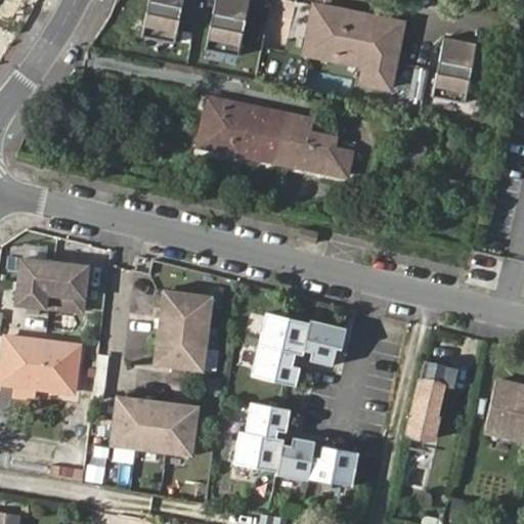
[(0,0),(0,19),(9,24),(17,0),(0,0)]
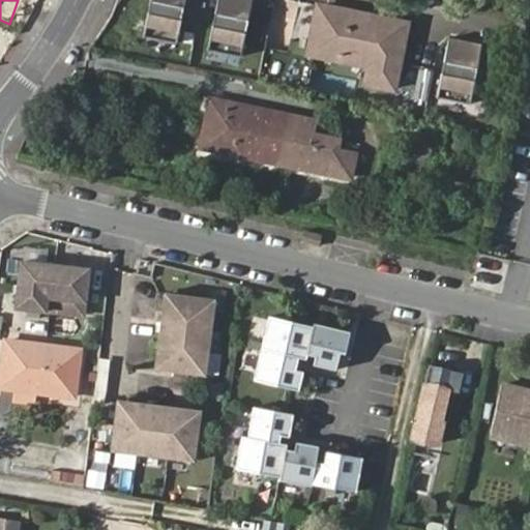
[(184,0),(149,0),(143,34),(176,41),(184,0)]
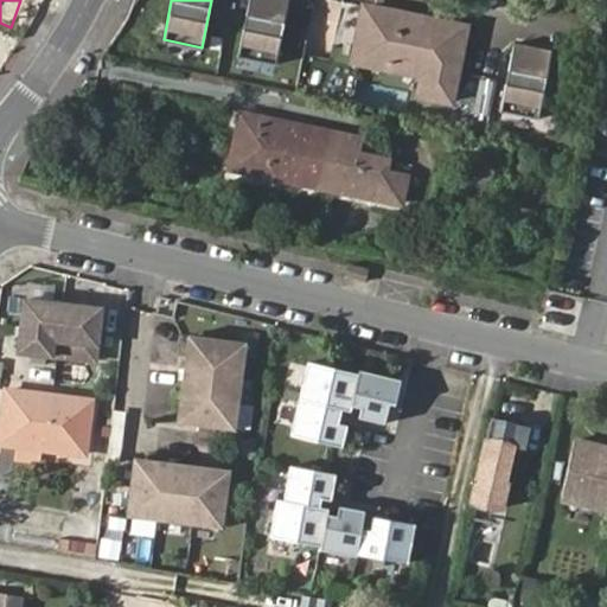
[(288,0),(248,0),(237,55),(275,63),(288,0)]
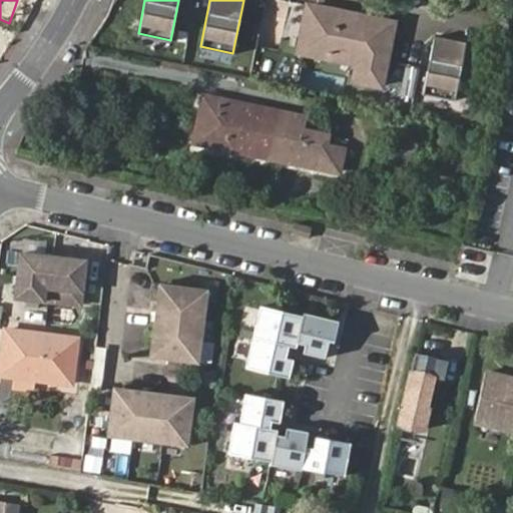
[(356,80),(381,85),(394,21),(314,5),(305,49),(360,60),(356,80)]
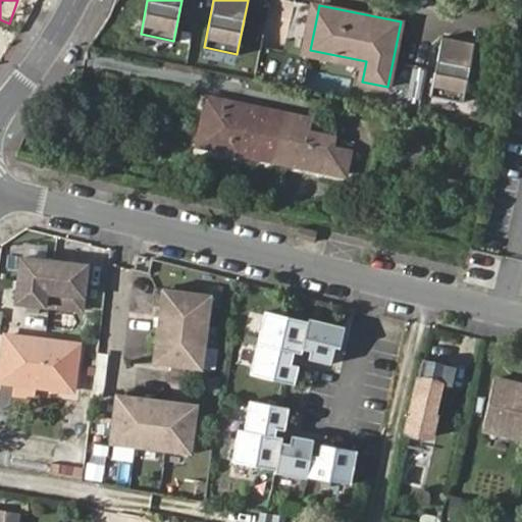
[(474,44),(441,38),(430,96),(463,102),(474,44)]
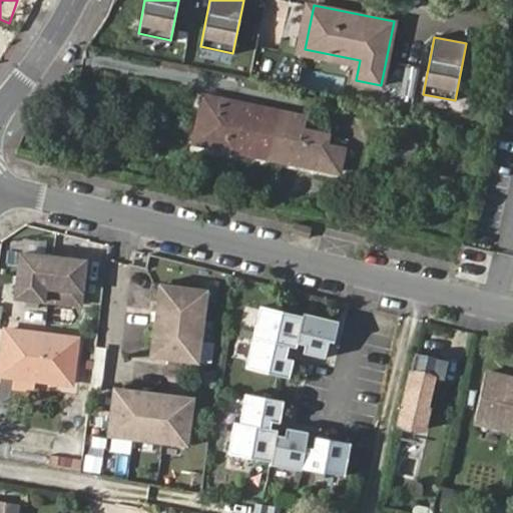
[(293,135),(297,114),(204,96),(194,142),(313,164),(317,141),(293,135)]
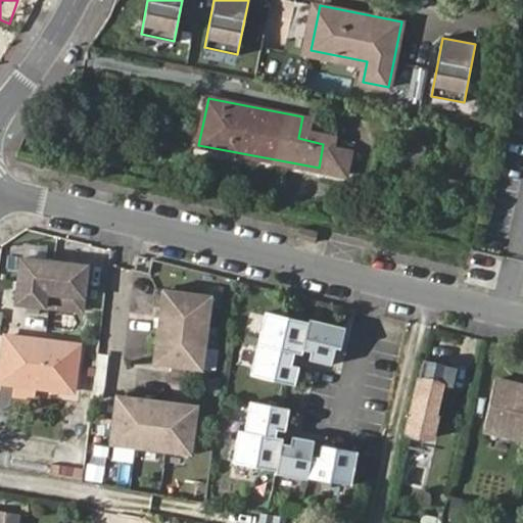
[(302,225),(300,236),(318,240),(321,230),(302,225)]
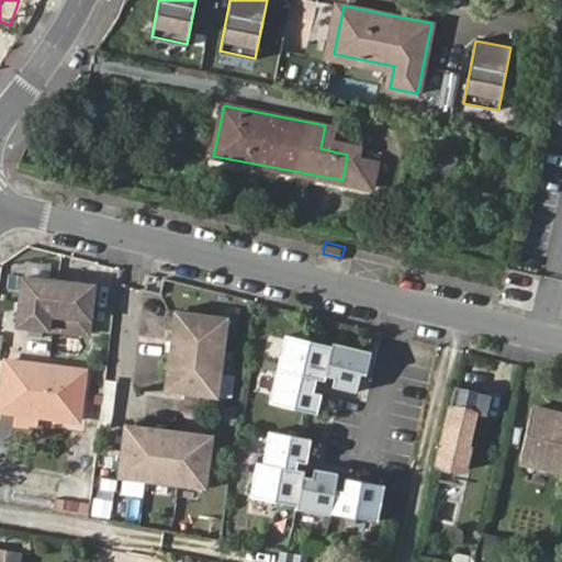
[(88,335),(94,287),(23,278),(17,326),(88,335)]
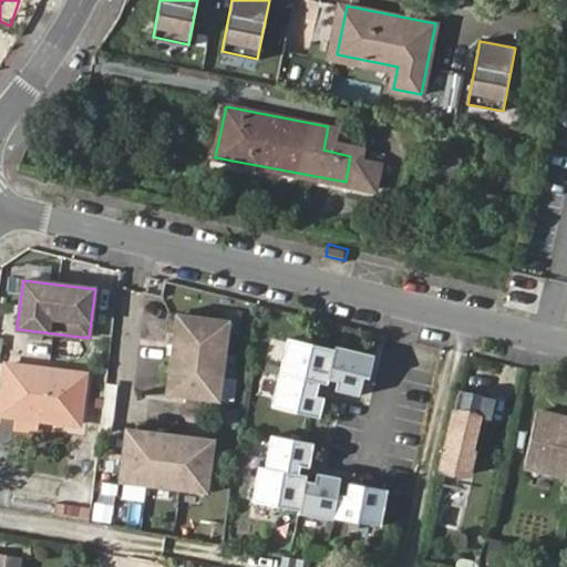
[(220,401),(230,321),(176,313),(167,394),(220,401)]
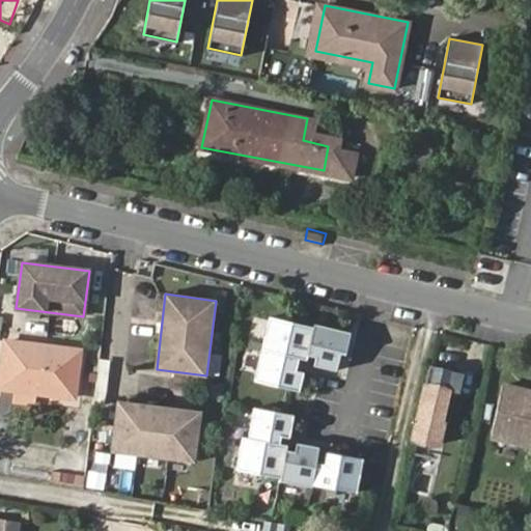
[(312,327),(269,316),(253,380),(298,391),(303,371),(295,369),(299,353),(314,356),(312,364),(335,370),(339,351),(344,352),(350,332),(313,324),(312,327)]
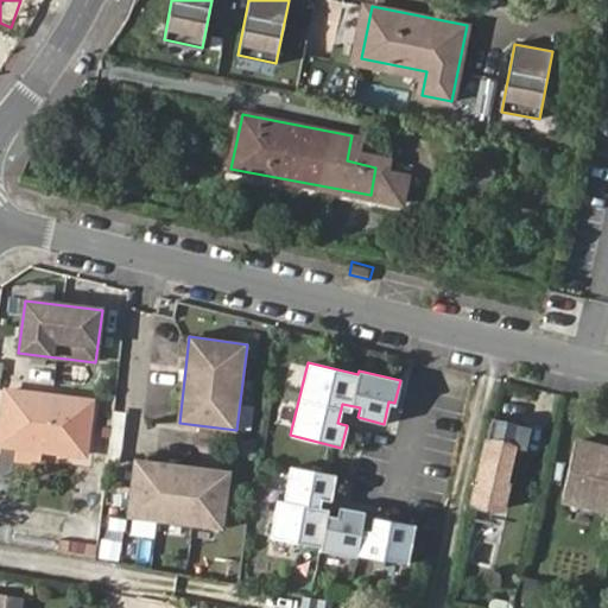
[(40,445),(86,451),(90,398),(7,387),(0,442),(19,443),(40,445)]
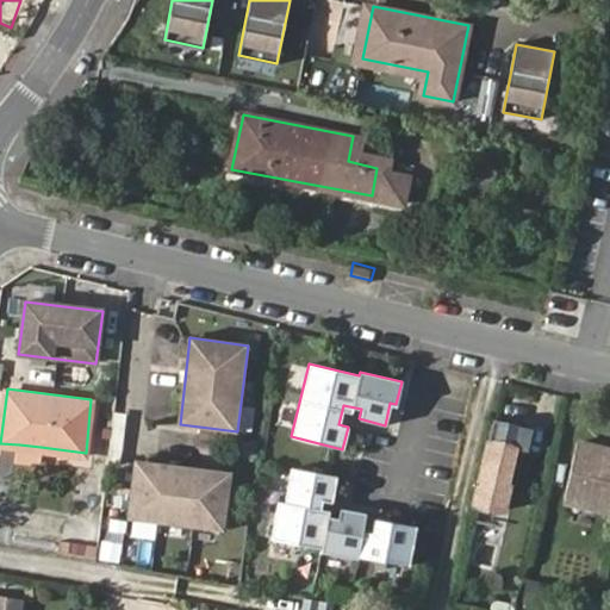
[(505,509),(510,485),(514,486),(517,466),(511,465),(515,448),(521,448),(526,424),(493,417),(477,503),(505,509)]
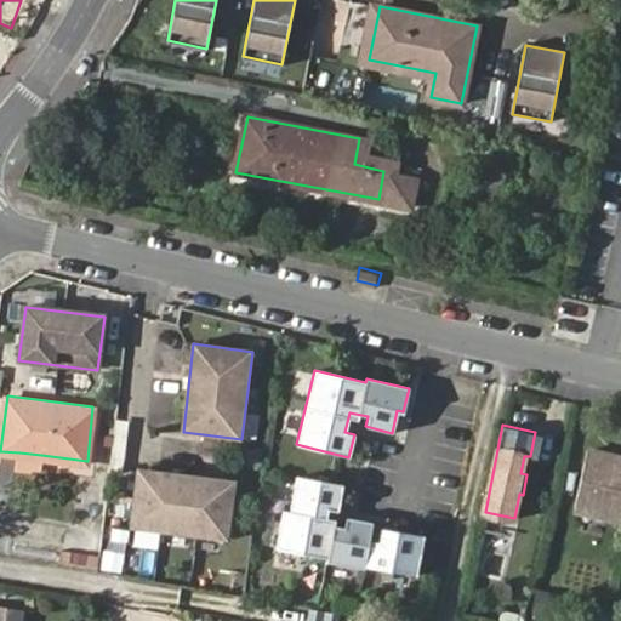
[(620,453),(586,445),(573,505),(620,516),(620,453)]
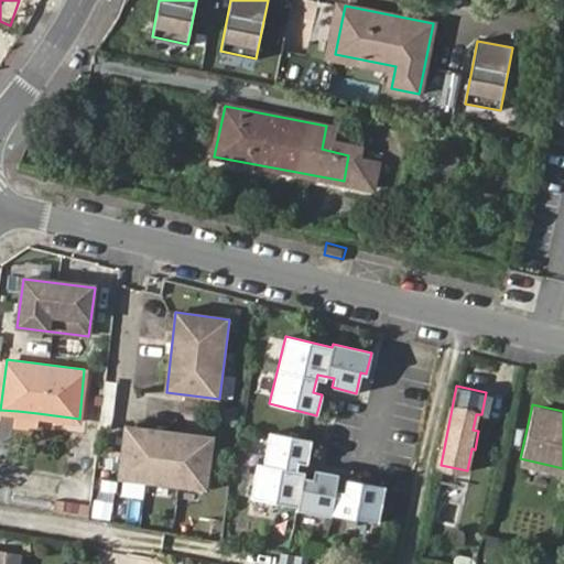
[(38,413),(18,411),(17,421),(36,423),(38,413)]
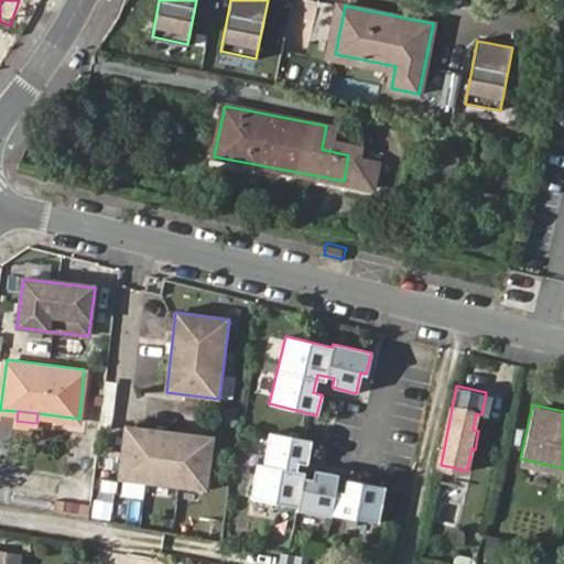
[(208,488),(215,434),(128,424),(121,478),(208,488)]
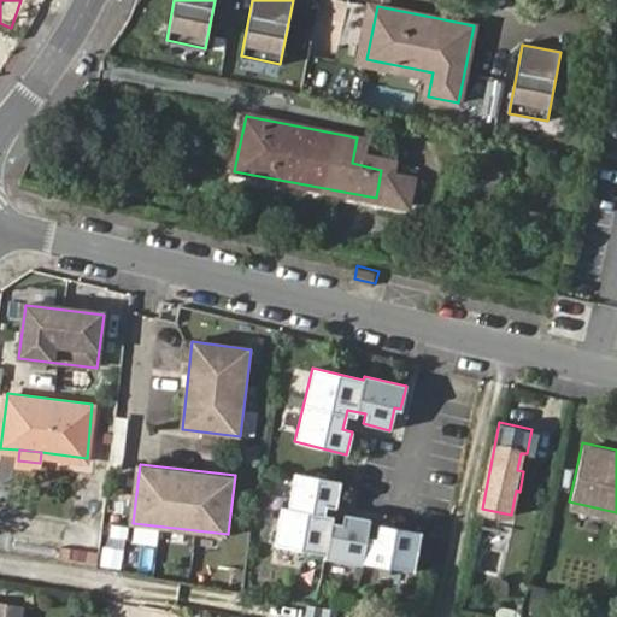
[(339,482),(294,474),(288,509),(281,507),(274,546),(321,554),(319,558),(362,565),(362,563),(413,573),(421,532),(378,524),(375,539),(366,536),(369,519),(344,515),(342,526),(321,521),(324,505),(335,506),(339,482)]
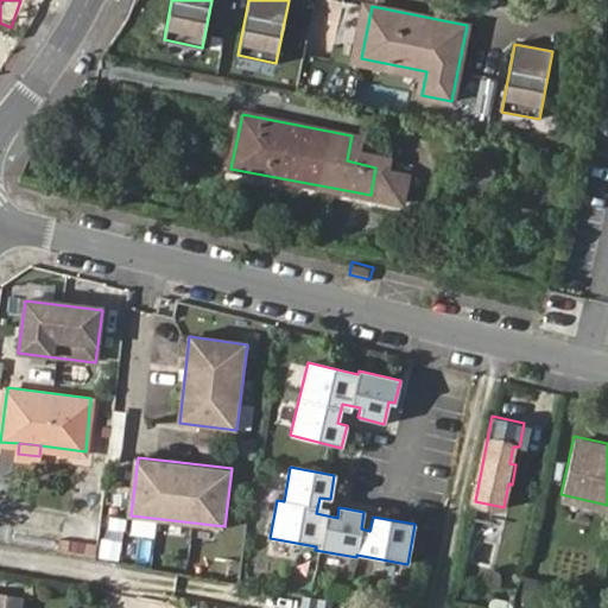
[(95,553),(94,542),(59,542),(61,555),(95,553)]
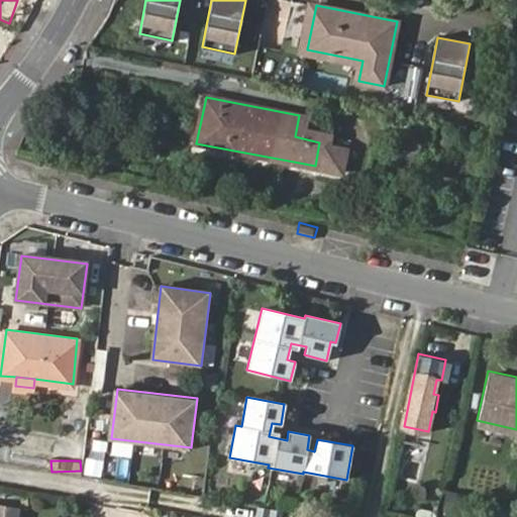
[(449,491),(445,511),(466,515),(469,494),(449,491)]
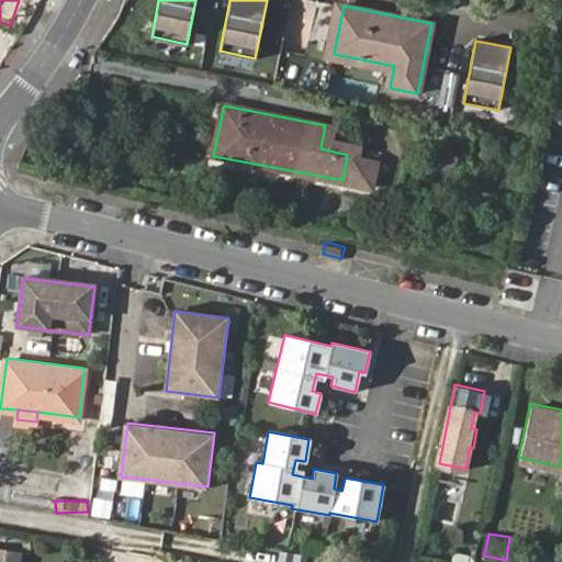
[(13,561),(15,550),(0,547),(0,561),(13,561)]
